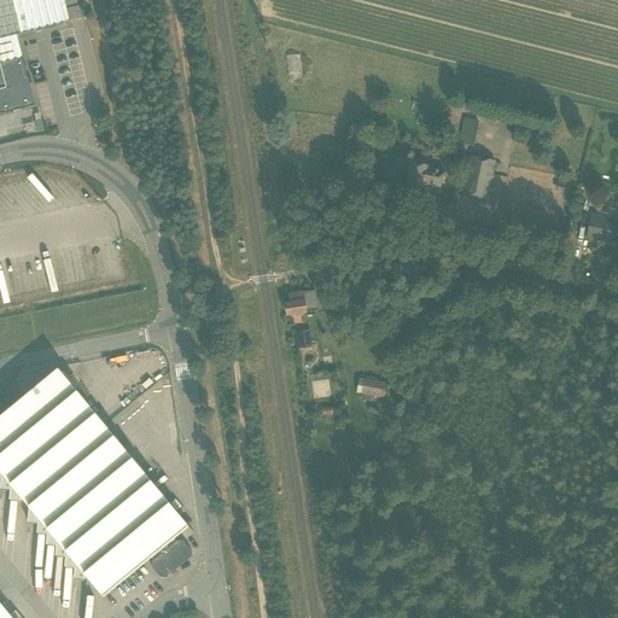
[(0,0),(0,114),(34,105),(28,83),(31,83),(30,79),(27,79),(23,63),(22,57),(16,35),(39,29),(41,28),(66,22),(69,22),(63,0),(0,0)]
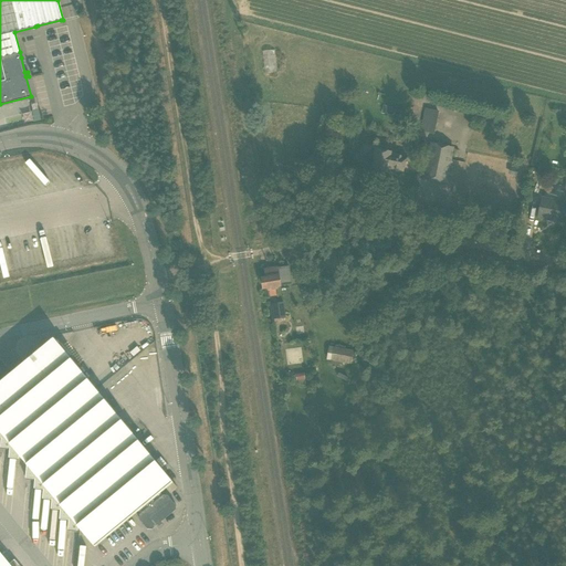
[(38,111),(22,114),(24,123),(39,119),(38,111)]
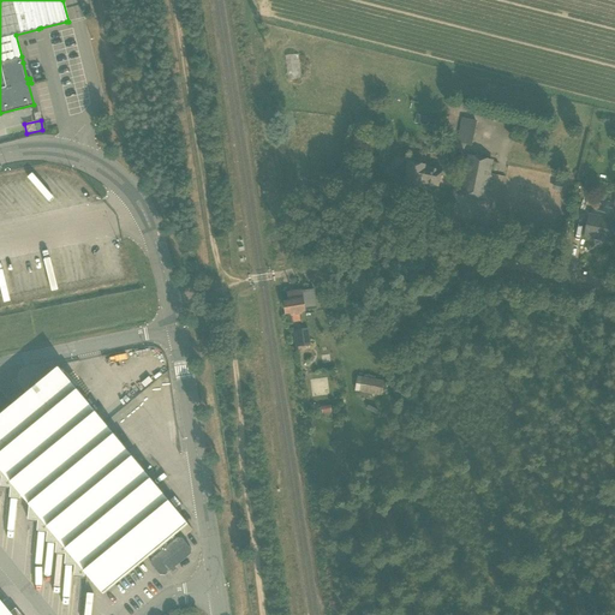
[(472,145),(475,133),(460,130),(457,142),(472,145)]
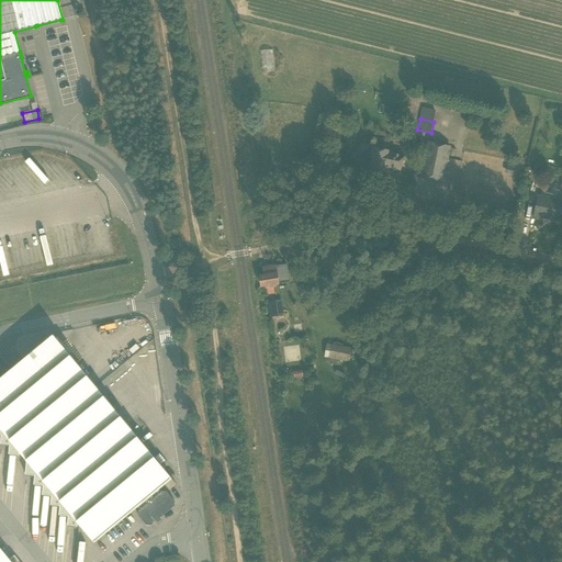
[(337,124),(332,128),(340,137),(345,132),(337,124)]
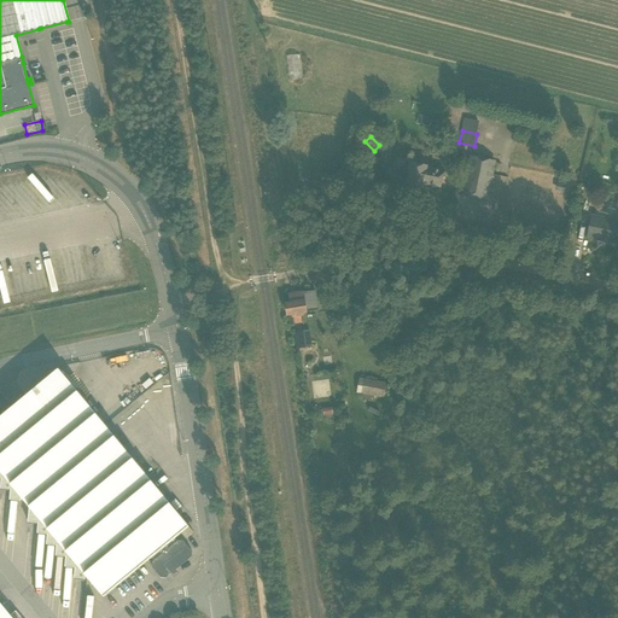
[(464,194),(487,199),(495,162),(471,156),(464,194)]
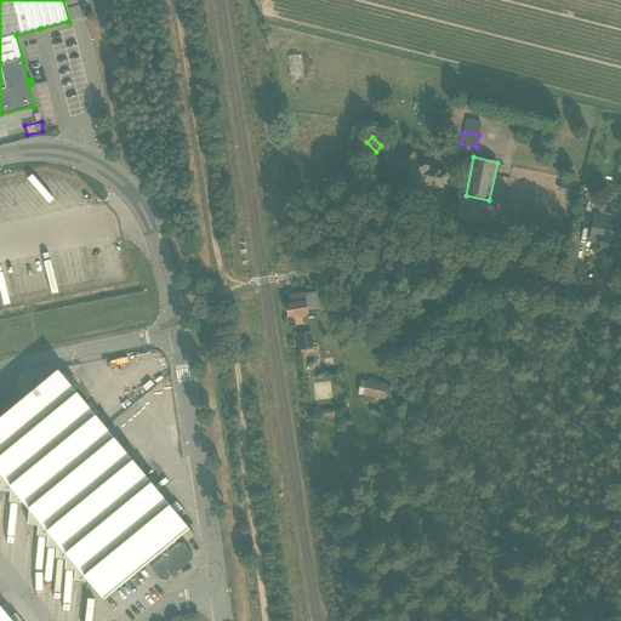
[(431,186),(443,188),(446,171),(412,163),(408,187),(425,191),(426,183),(431,184),(431,186)]
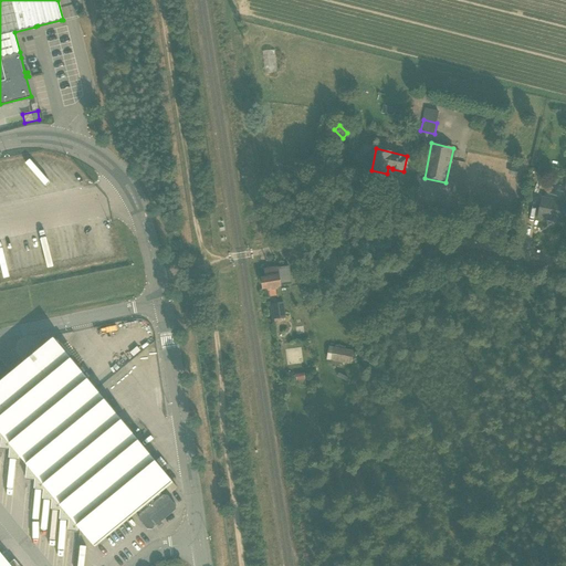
[(543,197),(538,218),(540,217),(554,220),(554,221),(565,222),(565,185),(563,201),(543,197)]
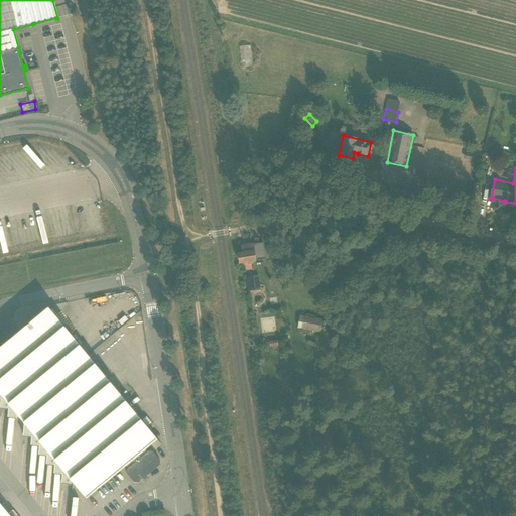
[(252,264),(252,261),(255,261),(253,246),(254,246),(254,244),(242,246),(243,253),(239,254),(241,263),(243,262),(245,271),(252,269),(251,264),(252,264)]
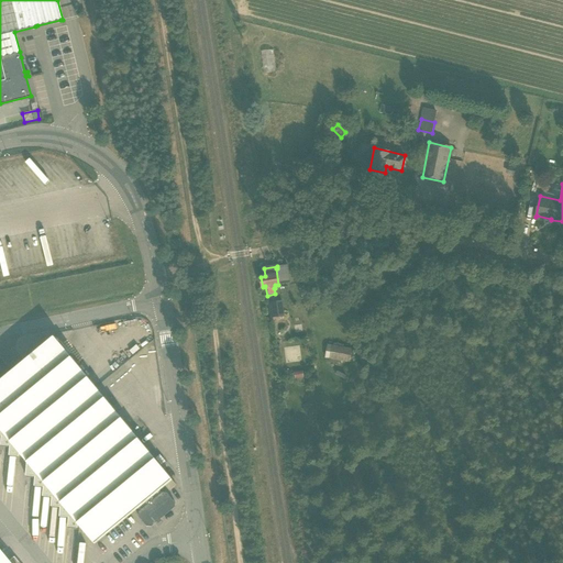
[(271,318),(282,317),(279,300),(268,302),(271,318)]
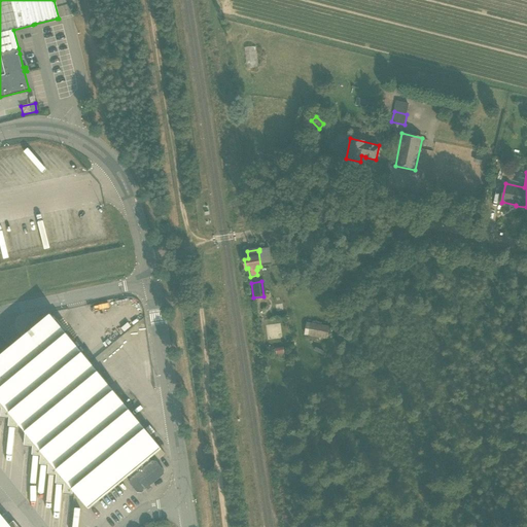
[(161,449),(96,370),(50,315),(8,350),(6,347),(7,346),(7,342),(0,332),(0,407),(1,408),(1,416),(9,417),(8,426),(18,427),(19,423),(26,432),(24,445),(33,446),(32,455),(40,455),(40,464),(48,465),(47,473),(57,475),(56,483),(64,484),(64,492),(73,493),(73,490),(89,508),(129,476),(131,478),(130,479),(130,483),(137,492),(142,493),(164,475),(164,470),(156,461),(152,461),(151,461),(149,459),(154,454),(161,449)]
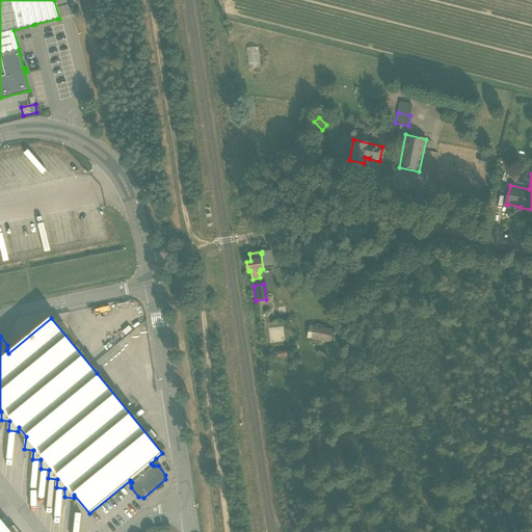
[(309,326),(308,339),(330,342),(333,329),(309,326)]
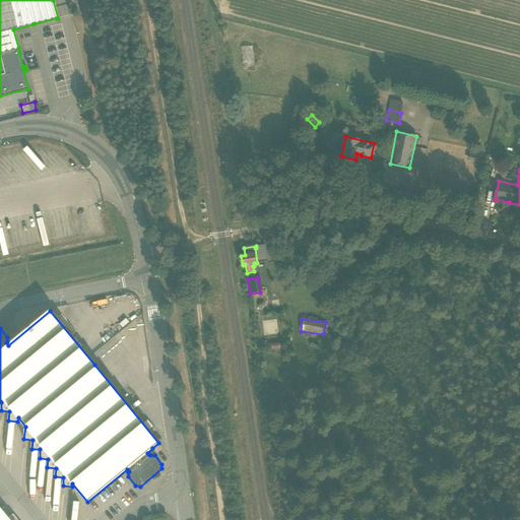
[(163,448),(158,443),(152,448),(156,453),(163,448)]
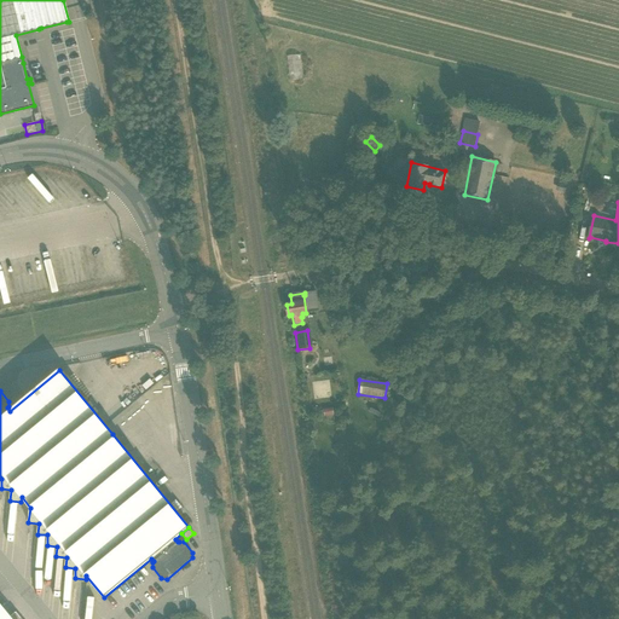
[(0,618),(19,618),(15,612),(9,618),(0,607),(0,618)]
